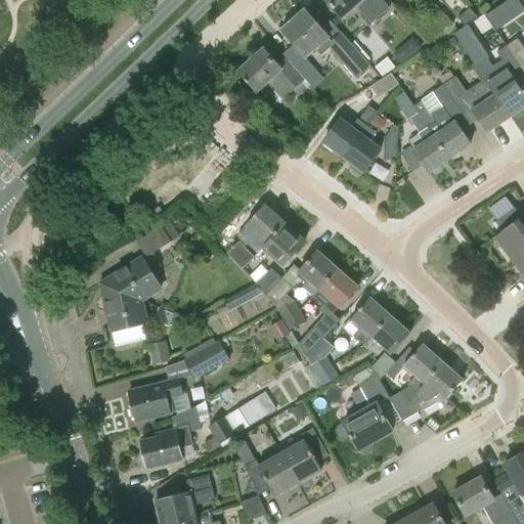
[(324,0),(342,18),(356,6),(373,24),(389,8),(381,0),(324,0)]
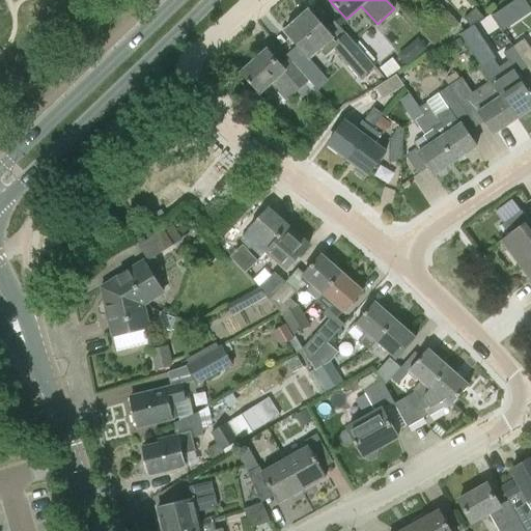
[(471,27),(483,18),(476,8),(464,19),(471,27)]
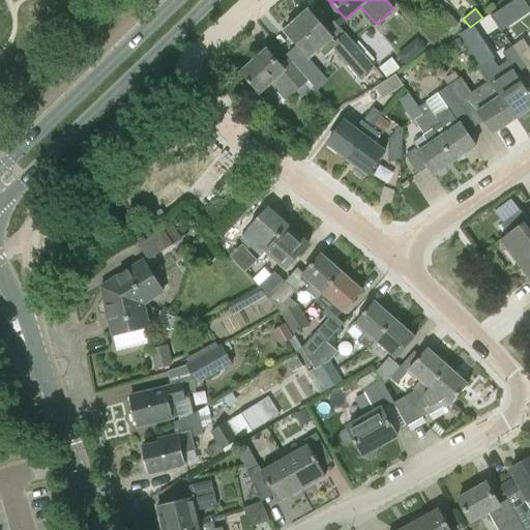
[(284,31),(308,59),(319,50),(325,57),(333,50),(360,81),(375,68),(373,66),(374,65),(363,54),(362,55),(345,34),(335,41),(307,9),(284,31)]
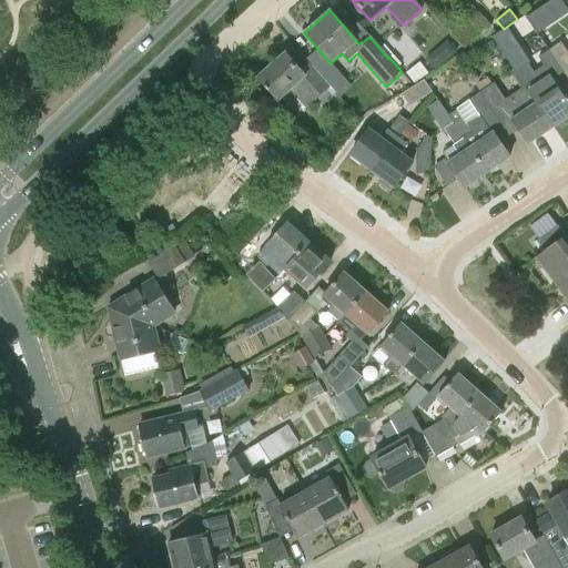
[(538,34),(547,29),(535,11),(527,17),(538,34)]
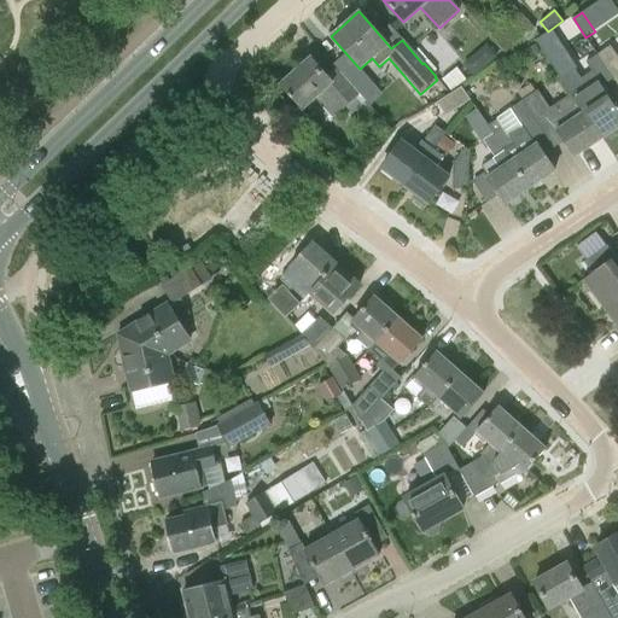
[(535,29),(522,13),(512,22),(509,21),(491,38),(506,53),(524,36),(526,38),(535,29)]
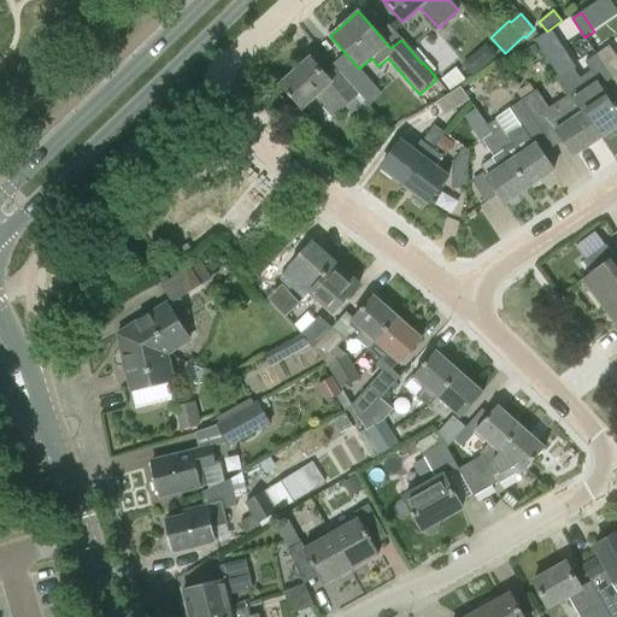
[(569,95),(570,94),(601,139),(616,128),(616,105),(611,97),(616,90),(616,84),(616,83),(615,84),(597,56),(585,64),(592,75),(582,82),(574,70),(576,69),(551,30),(535,41),(560,80),(558,81),(569,95)]
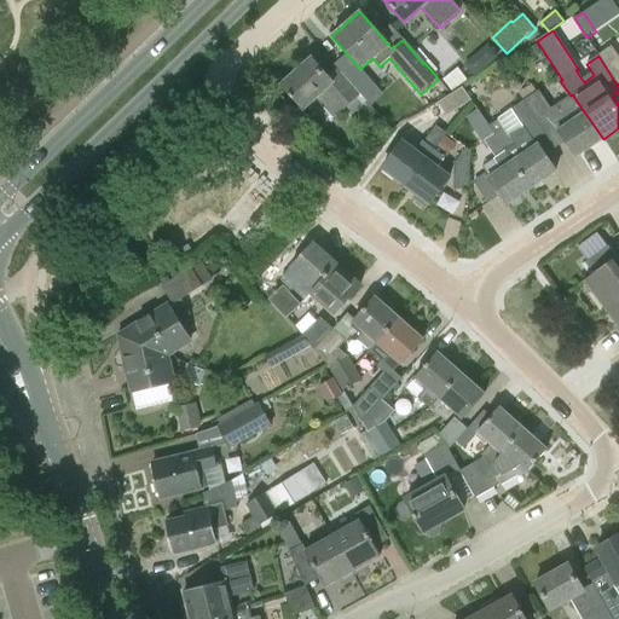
[(618,40),(618,41),(618,40),(618,57),(618,58),(611,46),(611,47),(599,56),(617,85),(618,84),(618,85),(618,40)]
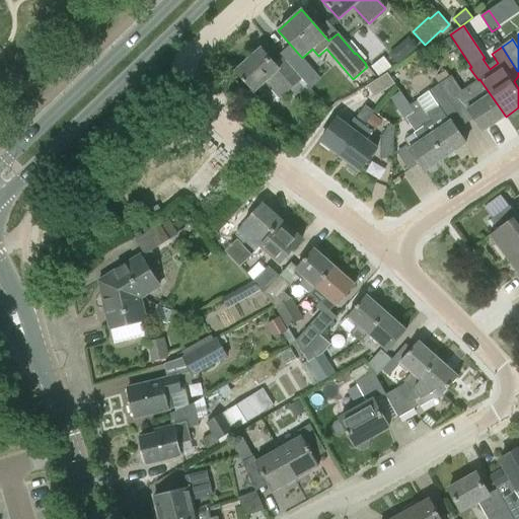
[(418,48),(409,36),(389,55),(398,65),(418,48)]
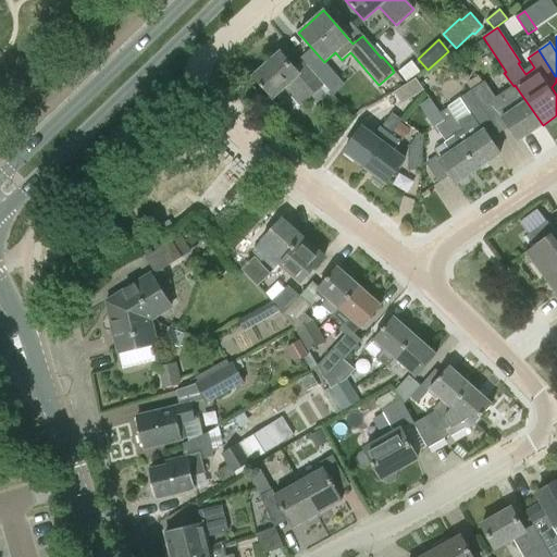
[(487,48),(482,40),(469,49),(472,54),(481,49),(482,51),(487,48)]
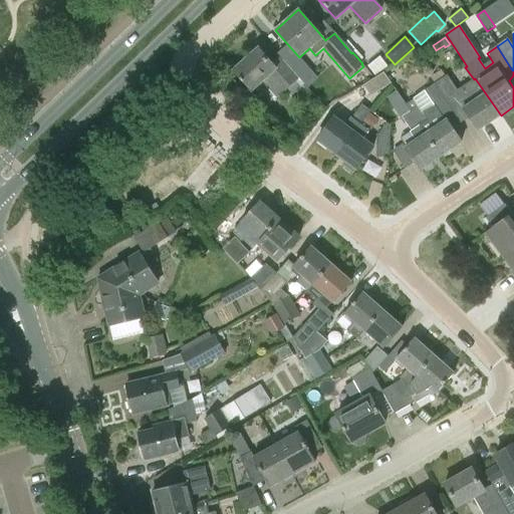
[(252,89),(261,81),(276,97),(283,91),(284,92),(288,89),(293,94),(304,84),(280,57),(272,65),(258,49),(247,59),(244,57),(232,68),(252,89)]
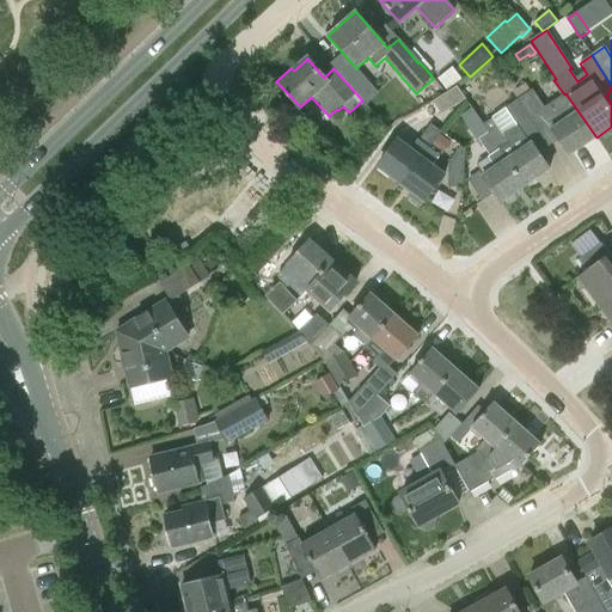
[(570,155),(597,138),(565,93),(564,95),(544,108),(532,90),(531,91),(526,84),(513,93),(518,101),(539,132),(538,132),(549,147),(560,140),(570,155)]
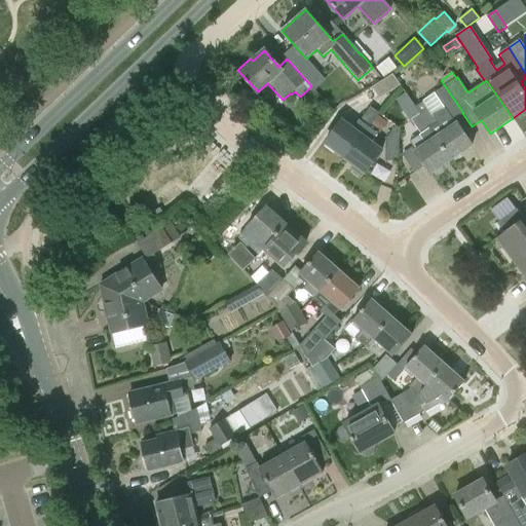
[(379,99),(400,86),(392,75),(372,87),(379,99)]
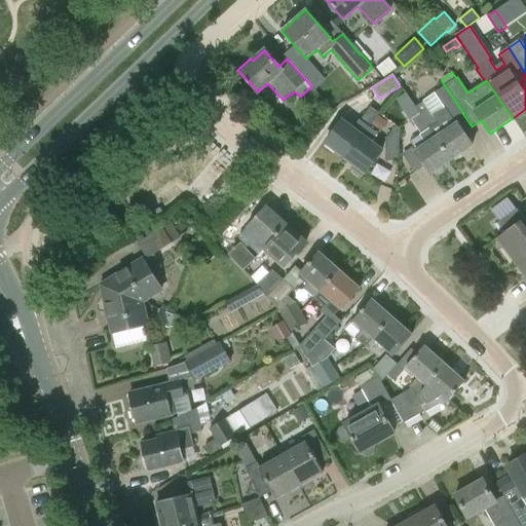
[(452,160),(473,146),(457,123),(456,124),(454,120),(462,113),(463,113),(445,86),(423,101),(423,102),(416,107),(452,160)]
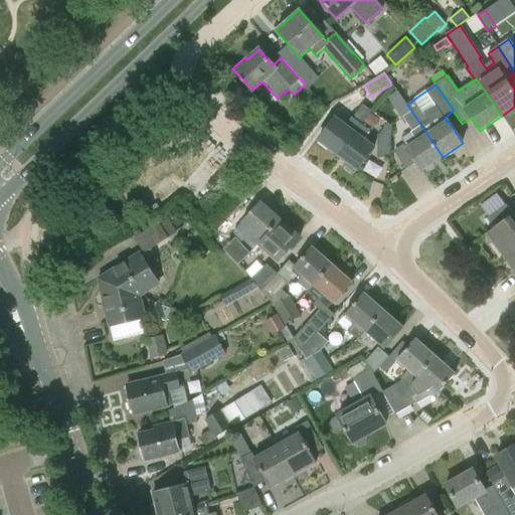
[(421,171),(443,157),(407,105),(398,111),(412,132),(410,133),(416,142),(407,148),(421,171)]
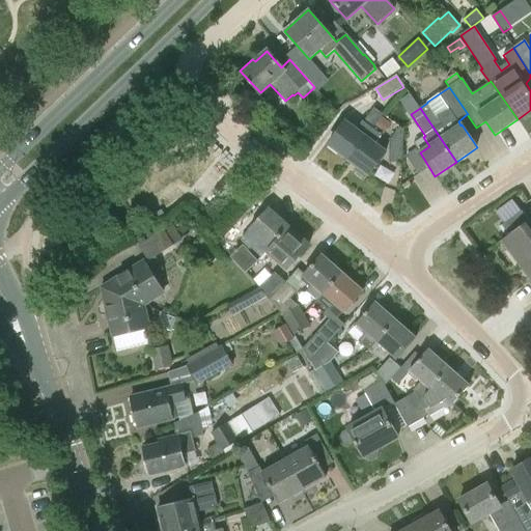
[(329,144),(350,159),(366,137),(367,137),(372,130),(372,129),(373,128),(382,117),(382,116),(383,115),(374,109),(364,122),(363,121),(357,130),(345,121),(329,144)]
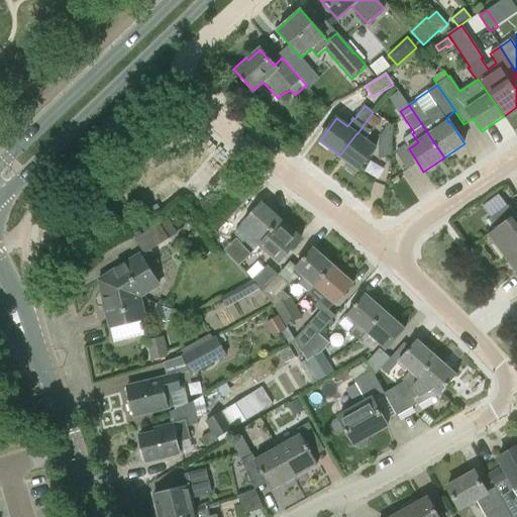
[(373,131),(381,121),(372,114),(364,124),(373,131)]
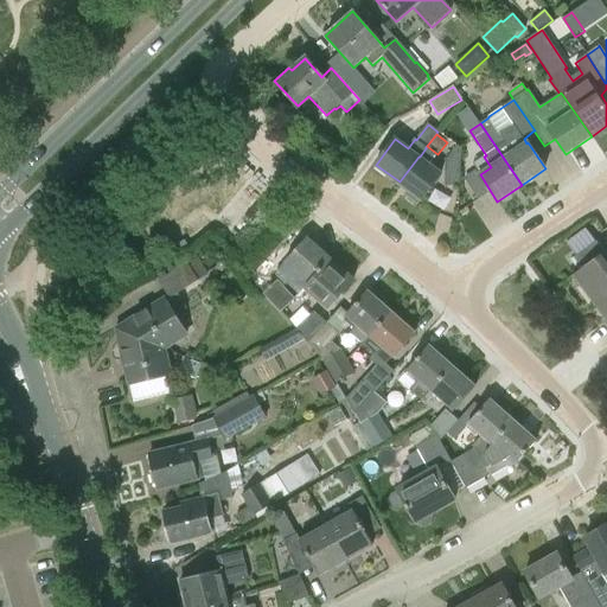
[(460,186),(461,149),(457,146),(446,160),(445,161),(445,186),(460,186)]
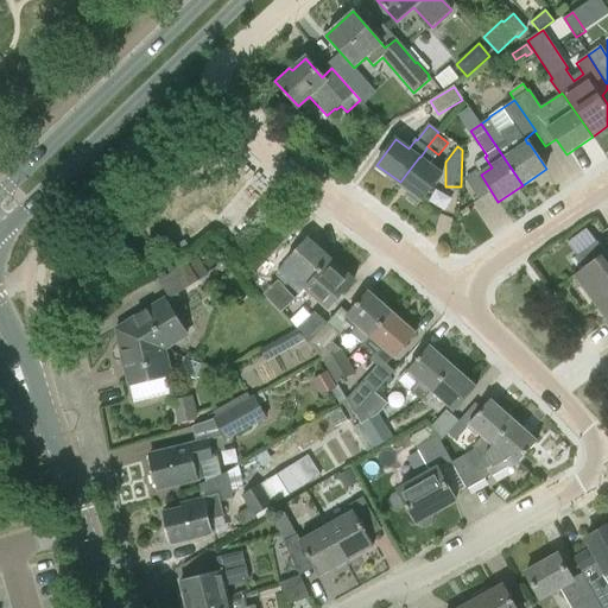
[(435,153),(435,154),(426,149),(420,157),(419,157),(400,182),(409,189),(405,195),(418,204),(423,200),(443,175),(430,165),(437,154),(435,153)]
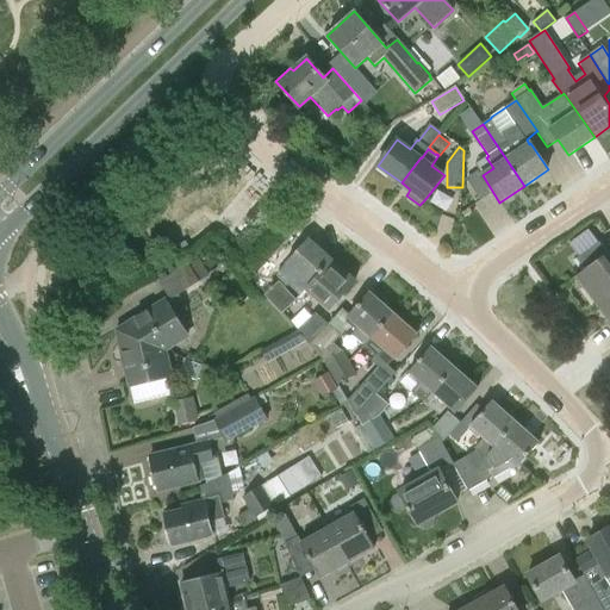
[(312,282),(332,259),(310,238),(288,262),(312,282)]
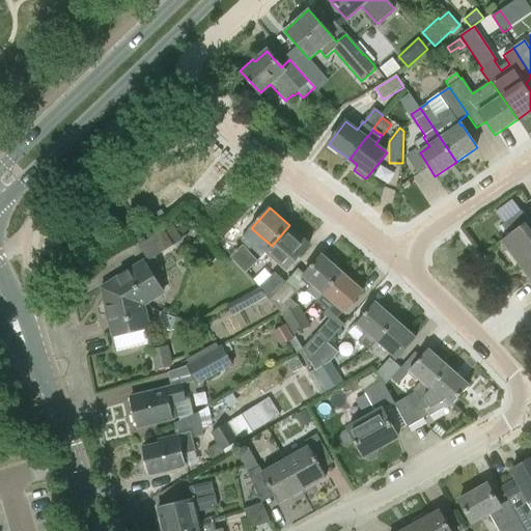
[(530,213),(527,216),(530,221),(503,241),(520,264),(530,255),(530,213)]
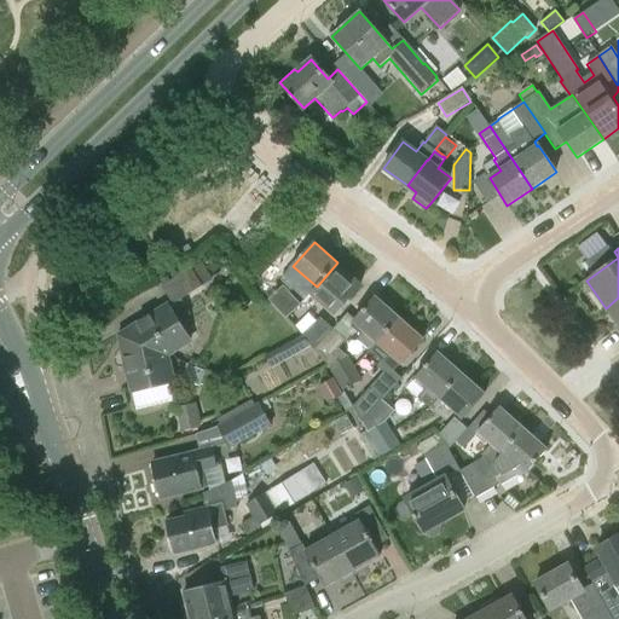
[(337,262),(317,287),(312,293),(335,313),(362,284),(357,279),(362,273),(347,261),(342,267),(337,262)]
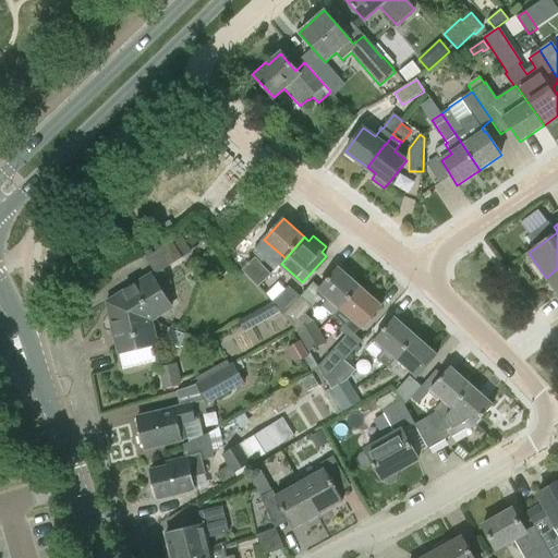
[(145,259),(155,275),(192,253),(184,240),(174,246),(172,242),(145,259)]
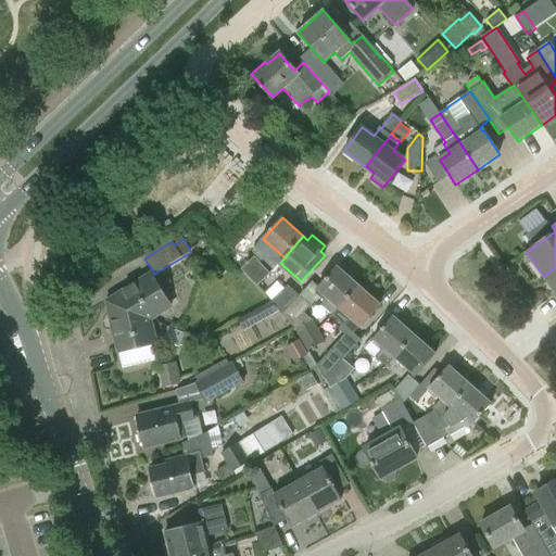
[(256,287),(269,275),(254,257),(241,269),(256,287)]
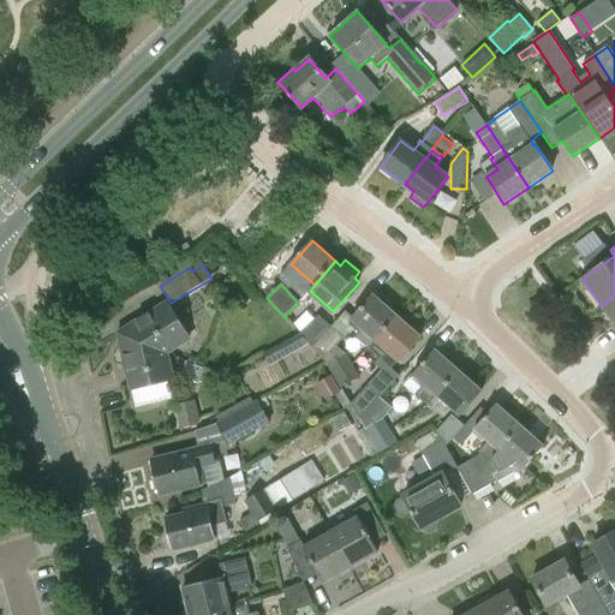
[(368,350),(398,316),(374,294),(352,318),(363,328),(354,338),(368,350)]
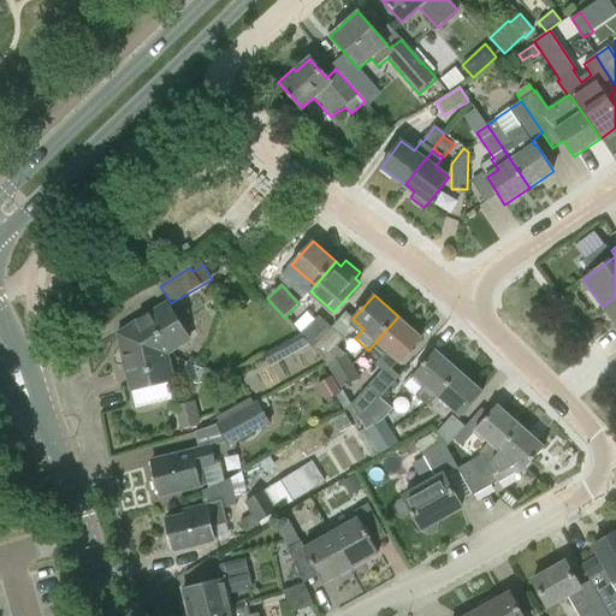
[(615,296),(603,307),(615,324),(615,296)]
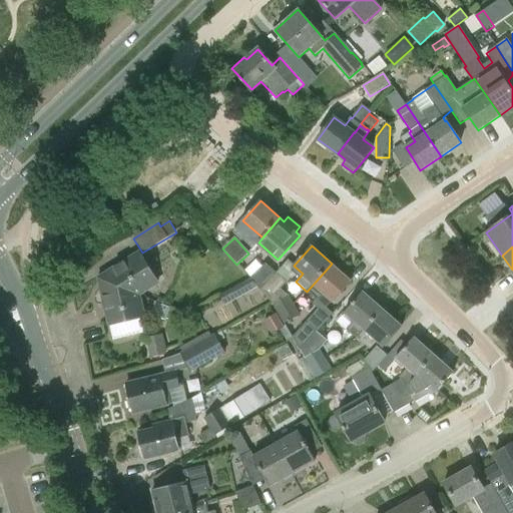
[(98,278),(138,295),(157,284),(138,252),(98,278)]
